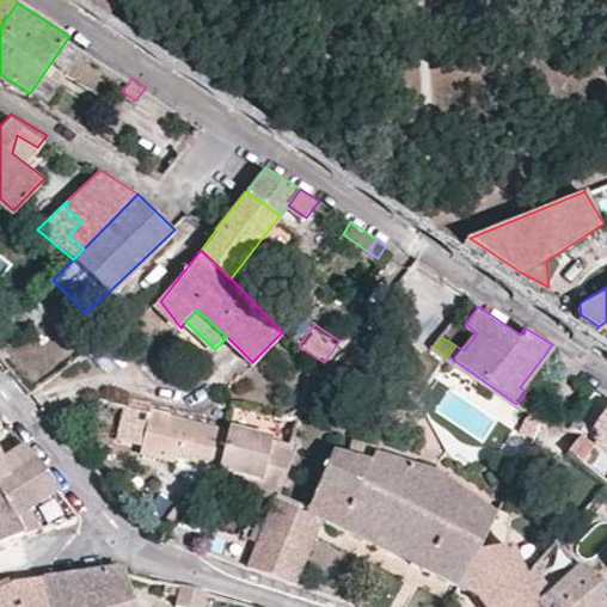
[(574,410),(593,427),(606,406),(606,396),(592,386),(574,410)]
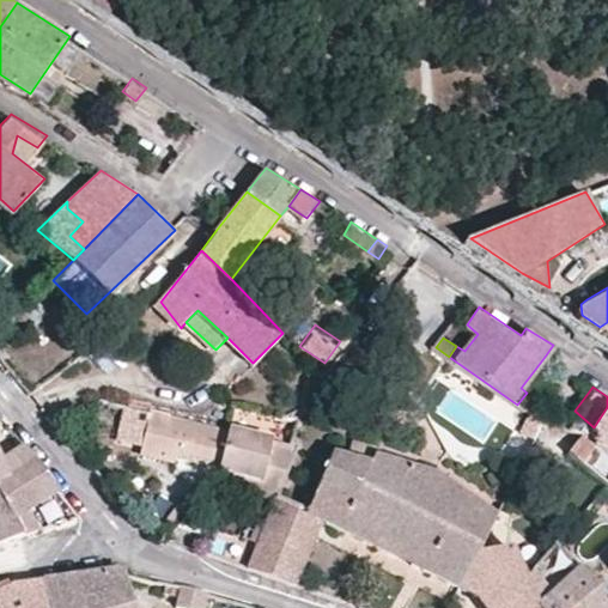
[(138,450),(172,458),(175,449),(222,461),(230,429),(150,405),(138,450)]
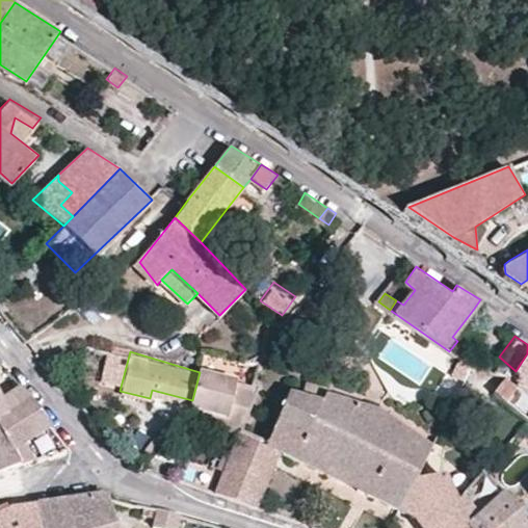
[(498,372),(490,389),(525,418),(527,415),(527,381),(516,371),(499,357),(491,368),(498,372)]
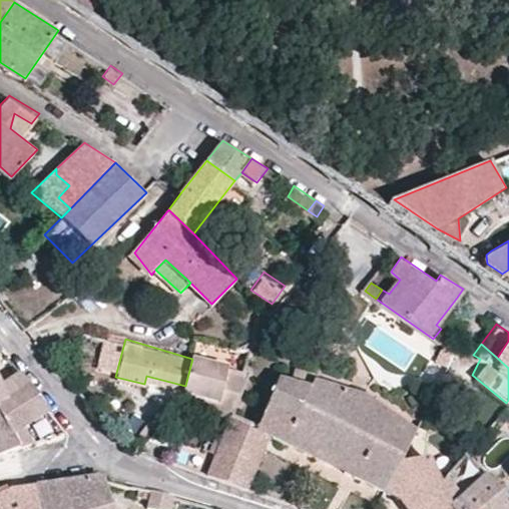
[(241,380),(227,376),(228,370),(212,365),(192,359),(185,386),(181,395),(204,402),(217,406),(215,411),(228,416),(230,412),(241,380)]
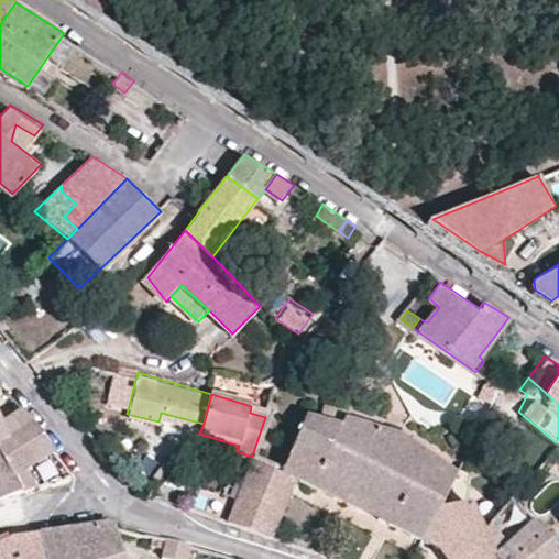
[(349,407),(321,398),(316,414),(303,409),(280,466),(294,473),(438,545),(449,558),(497,558),(482,528),(495,513),(473,505),(471,501),(440,506),(457,471),(404,433),(347,412),(349,407)]
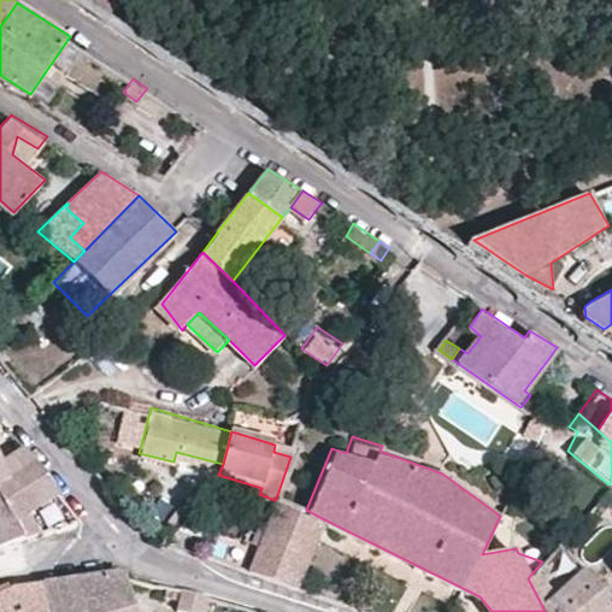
[(23,443),(0,455),(0,476),(18,465),(34,455),(23,443)]
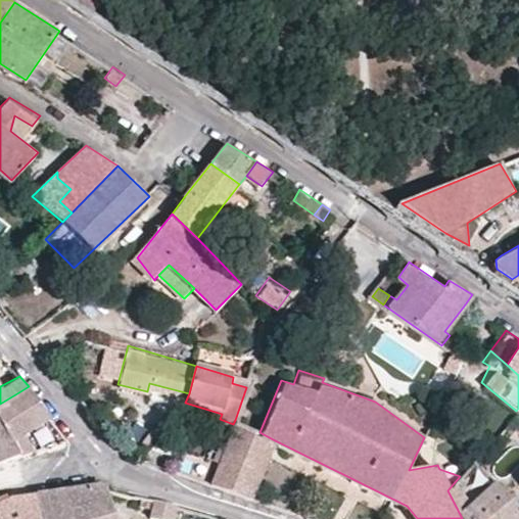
[(15,394),(0,404),(0,419),(21,454),(36,449),(21,430),(31,424),(49,414),(29,386),(15,394)]
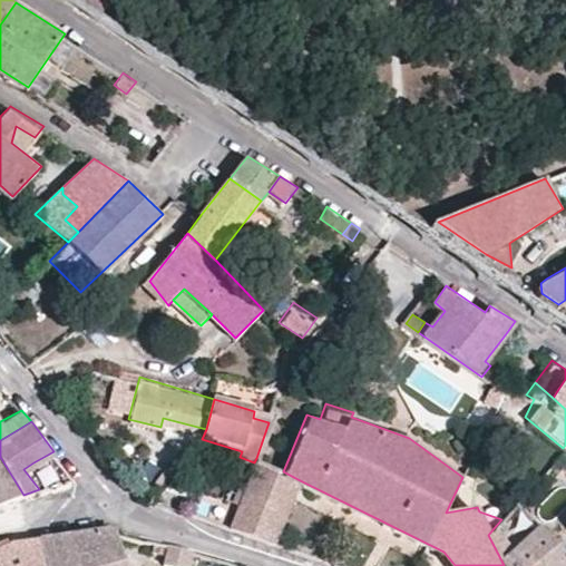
[(565,445),(563,448),(530,486),(565,516),(565,445)]
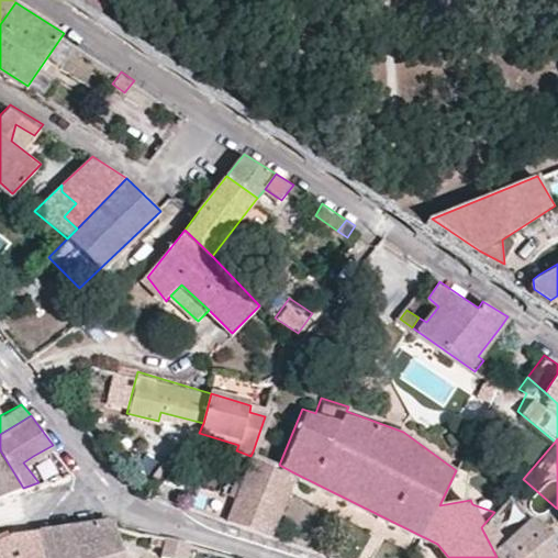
[(224,441),(222,447),(236,450),(238,445),(224,441)]
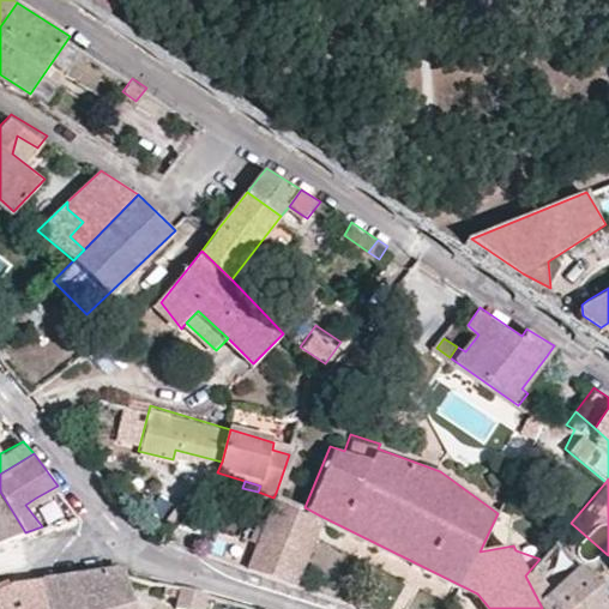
[(0,541),(25,532),(0,492),(0,541)]
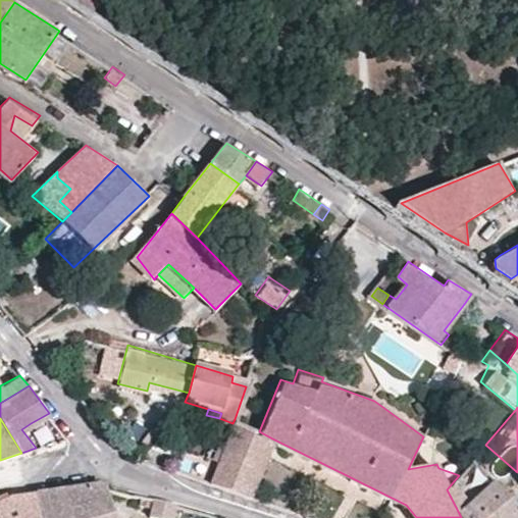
[(235,419),(232,423),(212,481),(252,496),(272,438),(259,431),(235,419)]
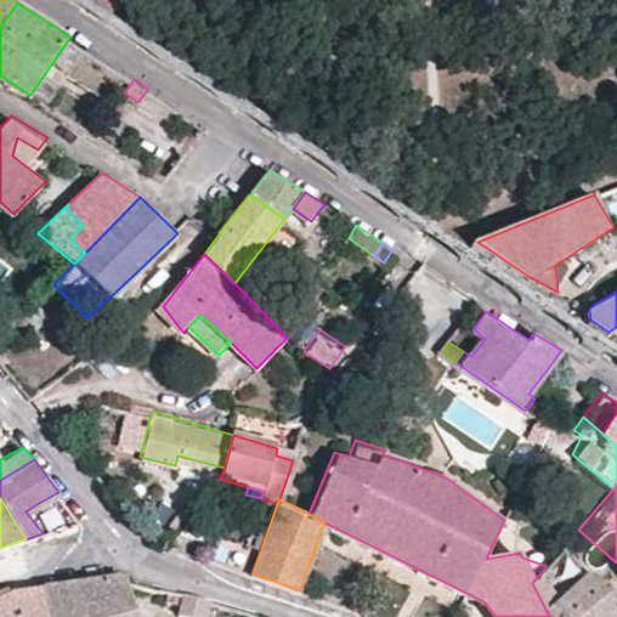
[(532,583),(549,616),(598,616),(594,613),(577,598),(594,578),(562,548),(547,566),(532,583)]
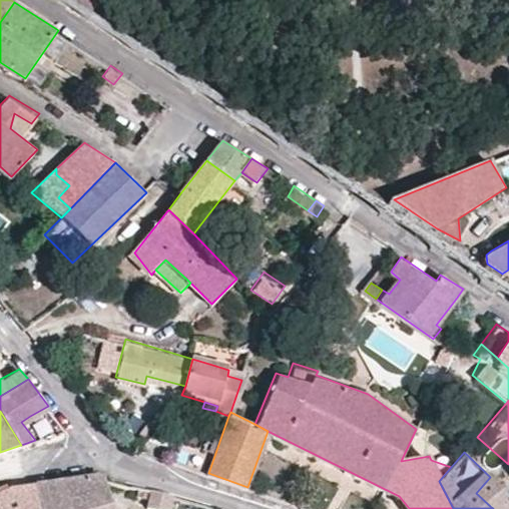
[(113,508),(104,473),(100,473),(99,472),(43,480),(50,507),(43,508),(113,508)]
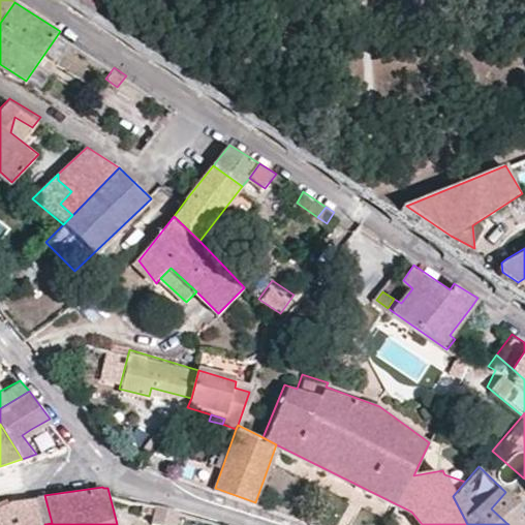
[(44,524),(52,523),(44,495),(14,499),(0,505),(0,524),(44,524)]
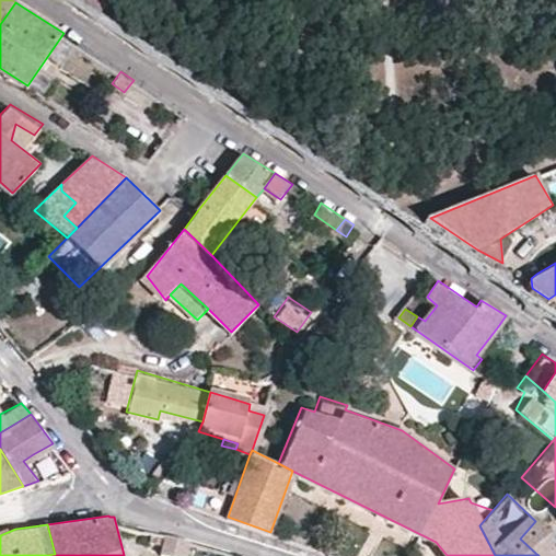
[(157,528),(154,535),(166,539),(169,532),(157,528)]
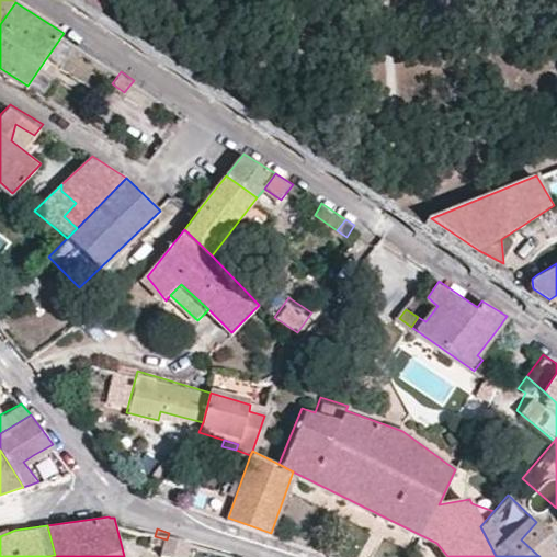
[(169,533),(167,540),(163,552),(183,556),(184,556),(190,538),(169,533)]
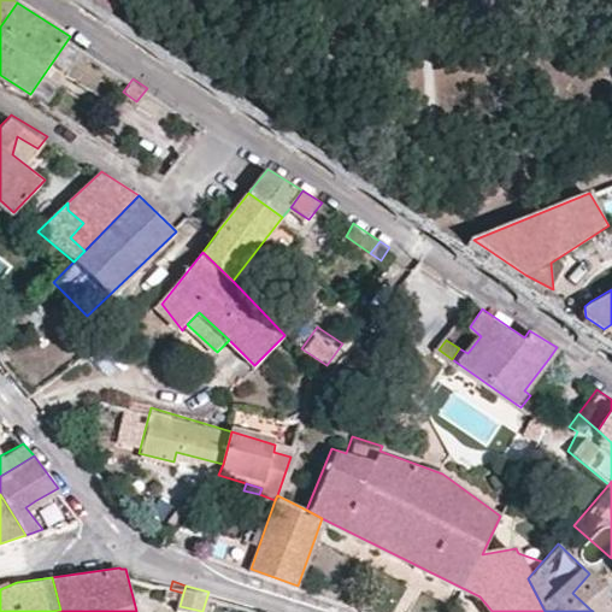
[(218,611),(222,596),(209,592),(202,611),(218,611)]
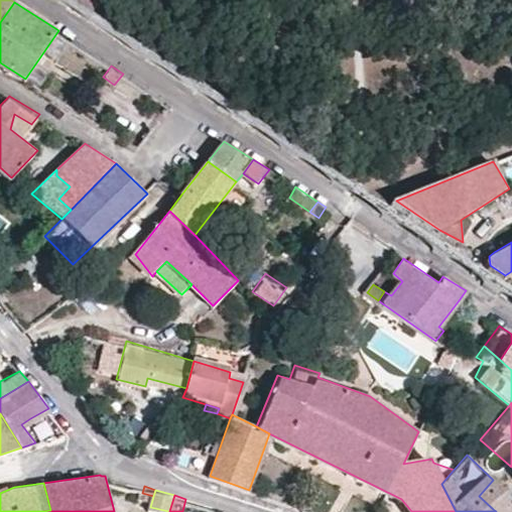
[(511,499),(508,496),(493,509),(496,511),(511,511),(511,499)]
